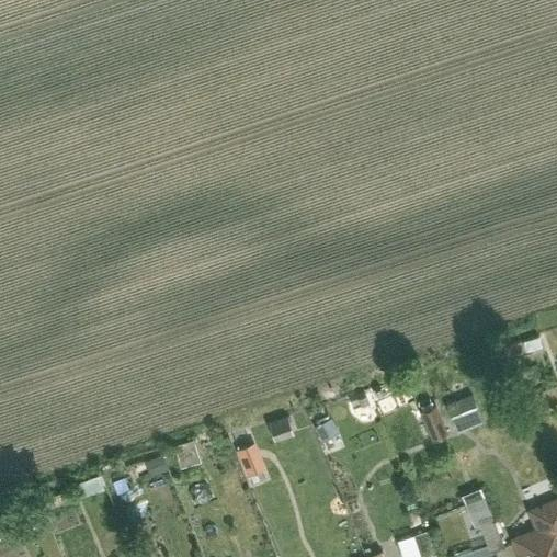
[(444,436),(456,433),(452,410),(478,405),(476,396),(439,402),(444,436)]
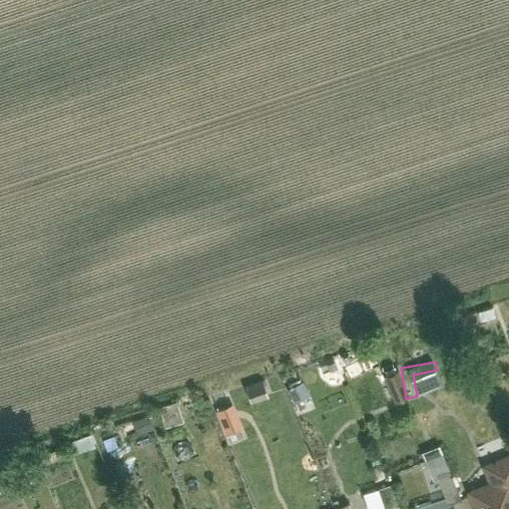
[(415,376),(418,394),(444,388),(440,371),(415,376)]
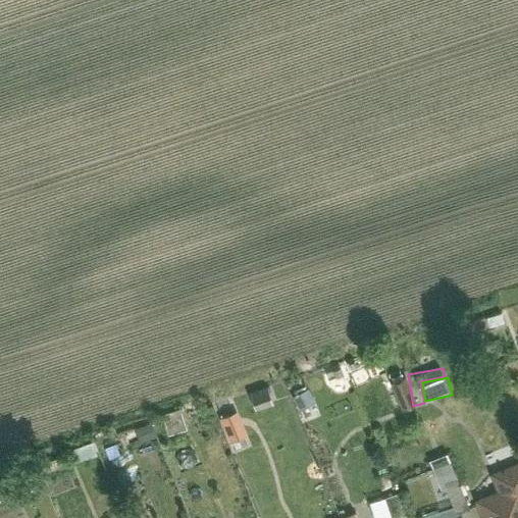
[(401,411),(414,407),(405,379),(392,384),(401,411)]
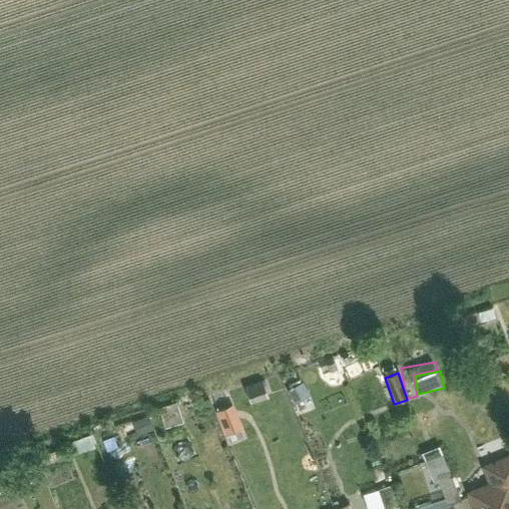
[(303,384),(287,393),(294,405),(310,397),(303,384)]
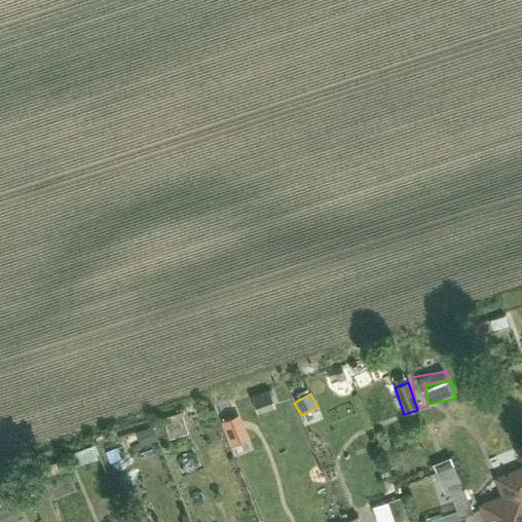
[(182,414),(164,419),(171,440),(188,435),(182,414)]
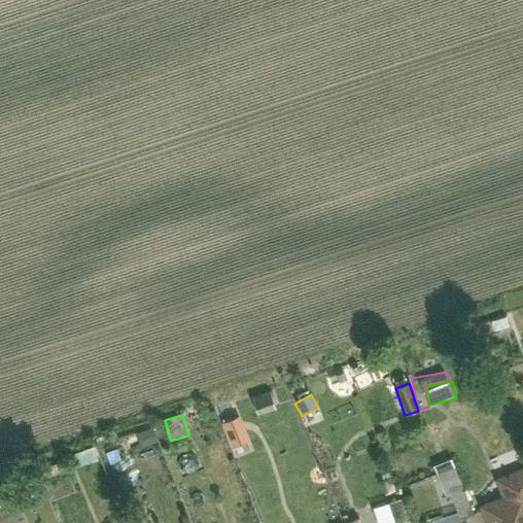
[(232,450),(250,442),(240,417),(221,425),(232,450)]
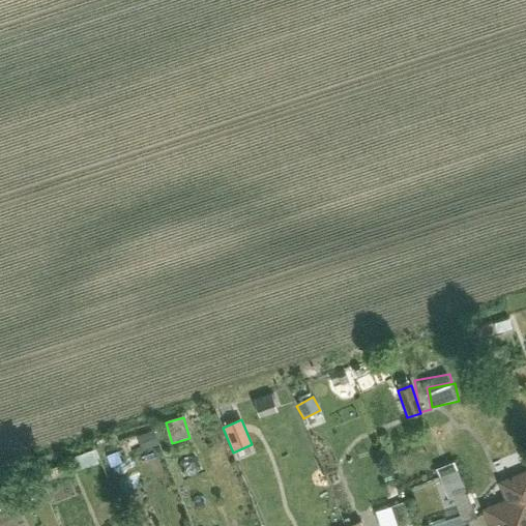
[(141,449),(157,445),(153,432),(138,436),(141,449)]
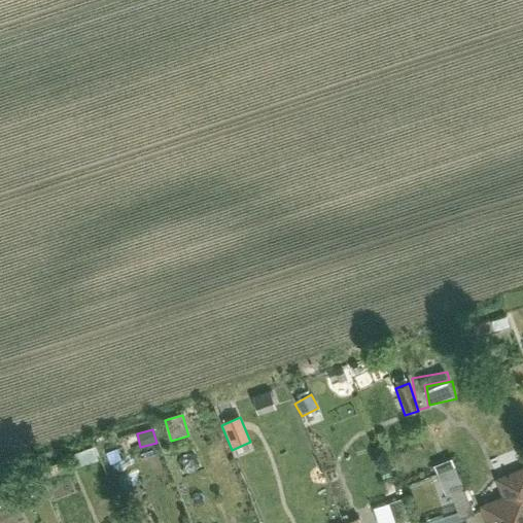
[(455,519),(472,514),(455,460),(439,465),(455,519)]
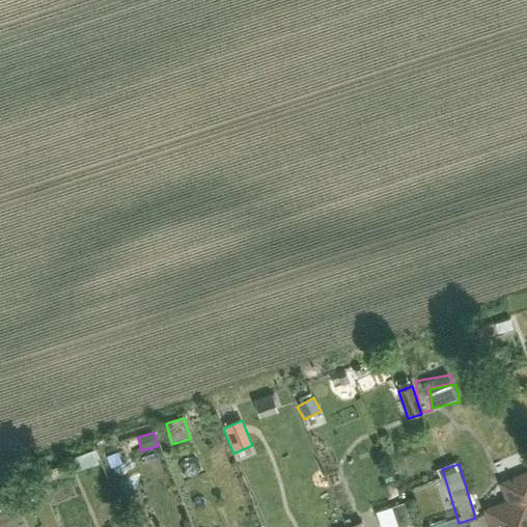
[(526,526),(526,468),(494,480),(501,501),(477,509),(483,526),(526,526)]
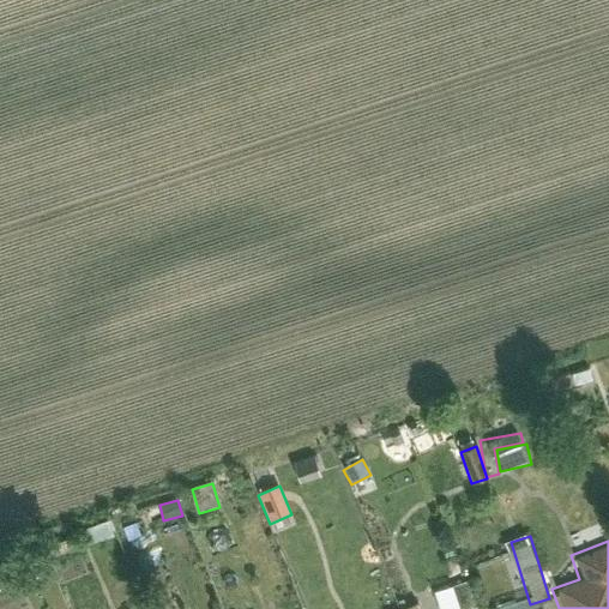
[(434,592),(440,608),(472,608),(477,607),(468,580),(434,592)]
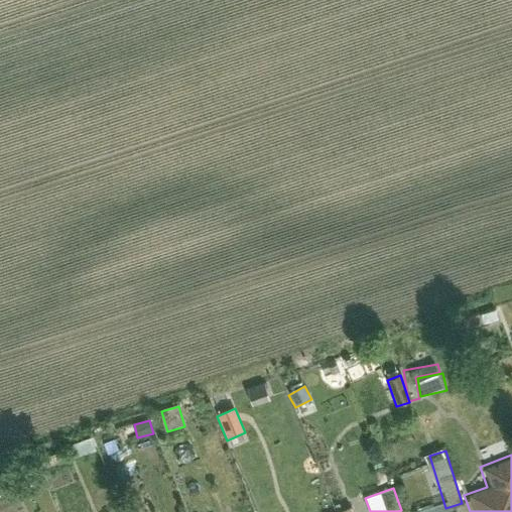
All buildings are outlined.
